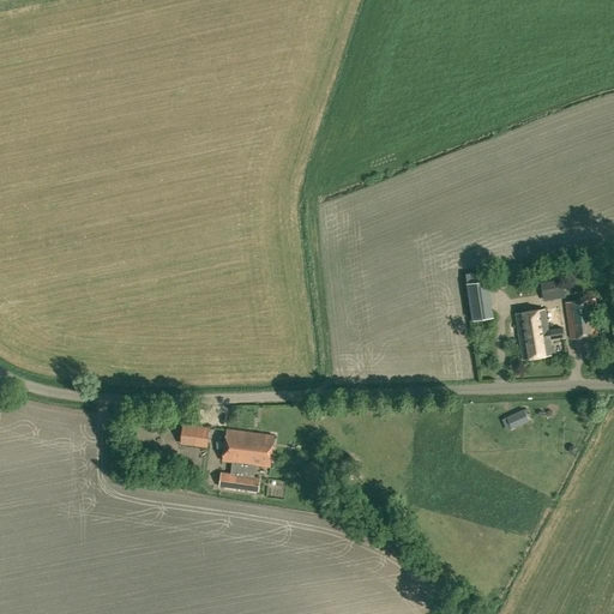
[(510,268),(511,277),(525,275),(523,265),(510,268)]
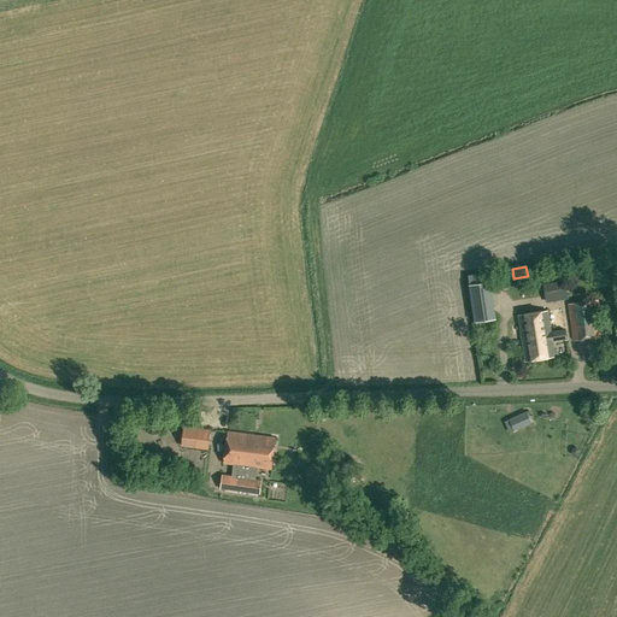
[(466,275),(474,322),(494,319),(487,271),(466,275)]
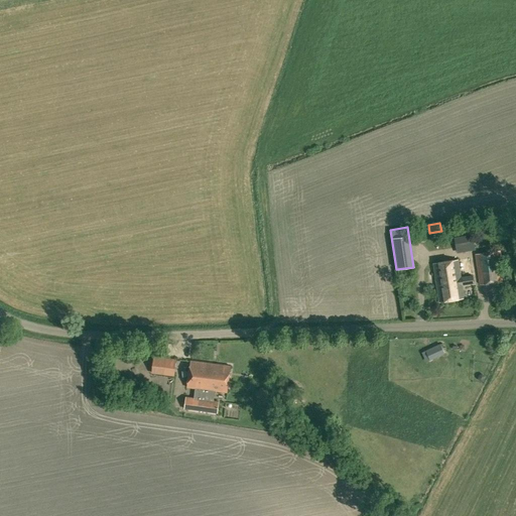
[(456,247),(475,244),(473,235),(455,238),(456,247)]
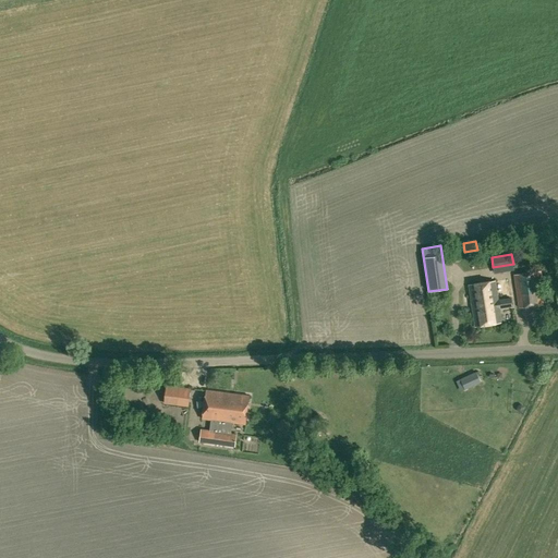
[(514,275),(519,307),(543,305),(541,286),(543,284),(541,270),(514,275)]
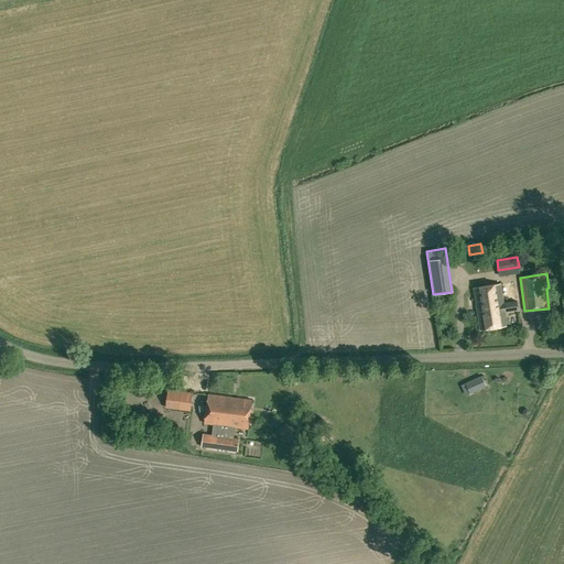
[(474,288),(480,329),(507,325),(505,312),(518,310),(517,301),(503,303),(500,283),(474,288)]
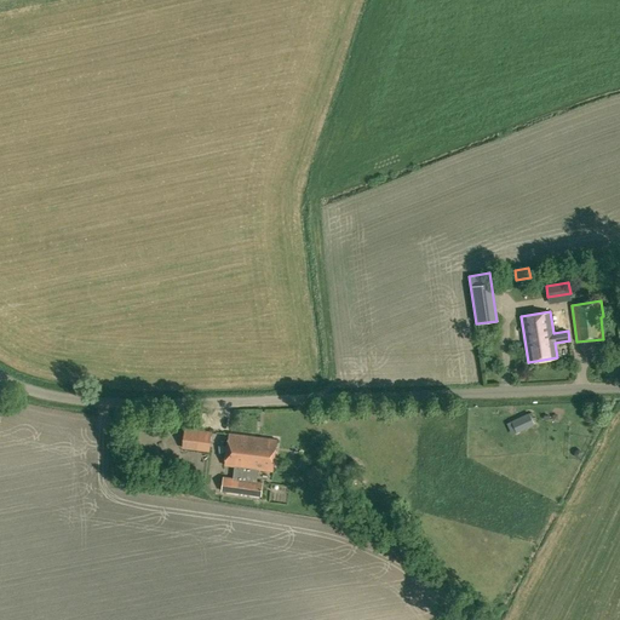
[(510,422),(515,432),(532,424),(527,413),(510,422)]
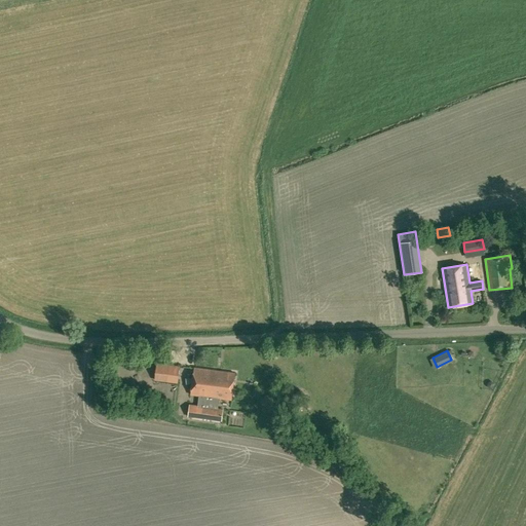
[(154,380),(177,382),(179,367),(156,364),(154,380)]
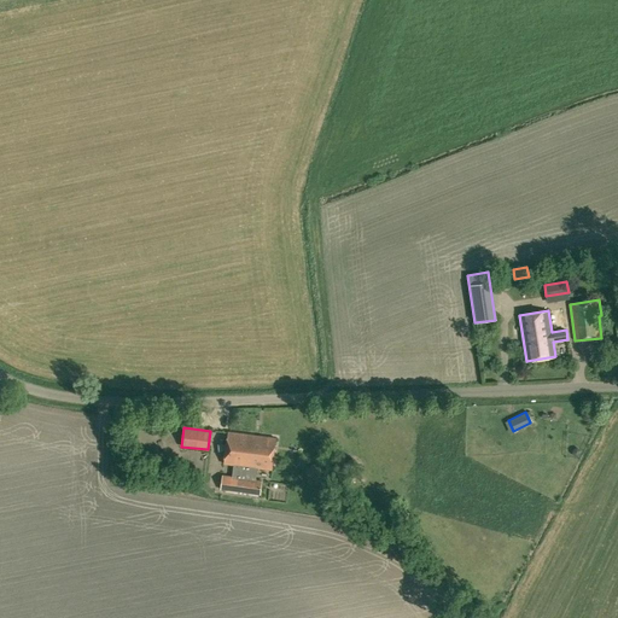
[(221,489),(261,495),(262,481),(256,479),(257,468),(272,470),(277,438),(228,432),(225,464),(234,465),(233,477),(223,476),(221,489)]
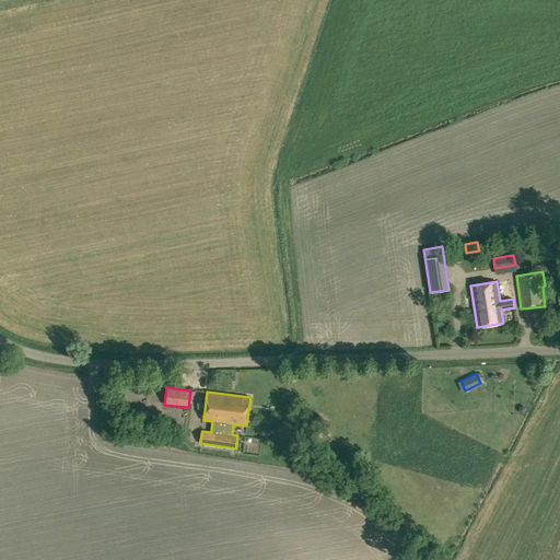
[(289,413),(276,419),(281,432),(294,428),(289,413)]
